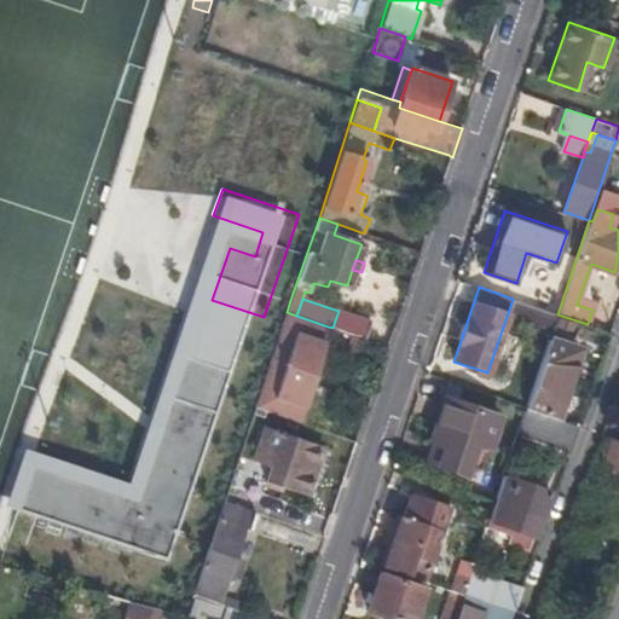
[(513,299),(507,317),(551,331),(557,314),(513,299)]
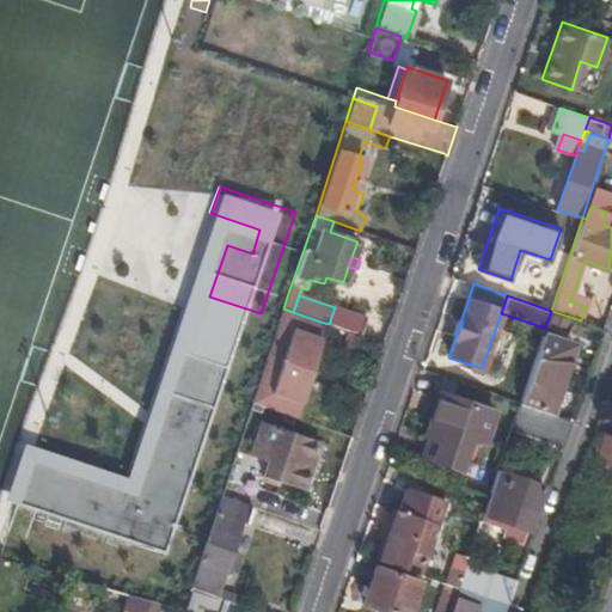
[(329,324),(361,335),(367,318),(335,307),(329,324)]
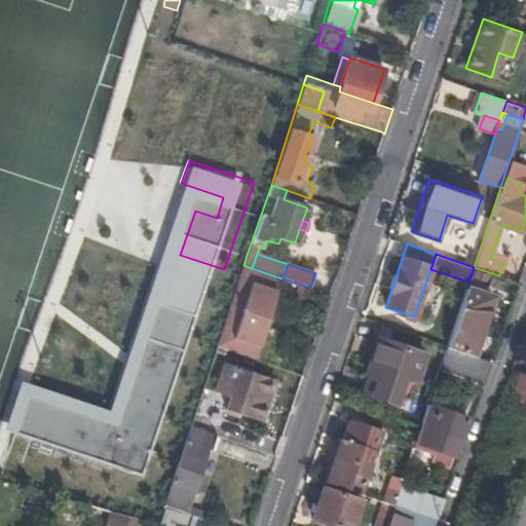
[(221,347),(252,359),(278,277),(252,268),(243,265),(222,330),(217,345),(221,347)]
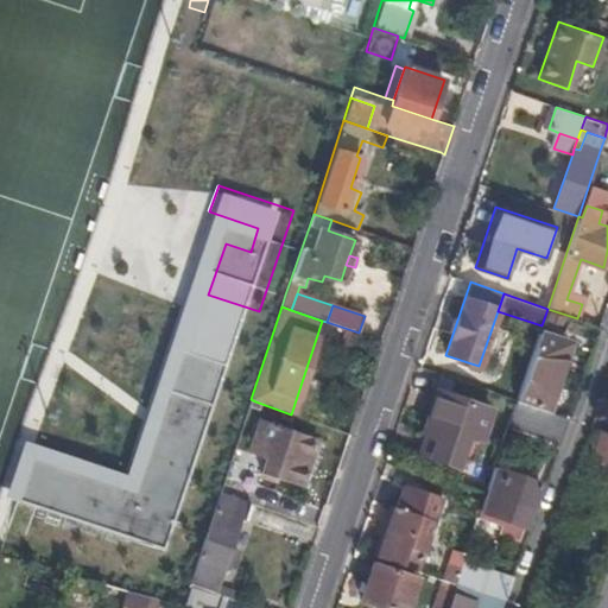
[(527,390),(524,403),(545,411),(569,344),(546,336),(533,374),(527,390)]
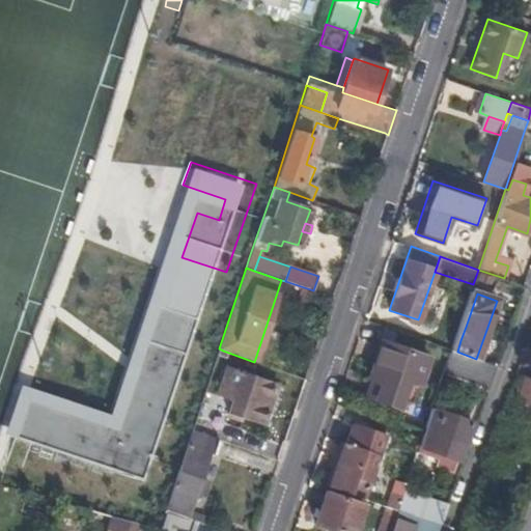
[(459,324),(454,338),(460,340),(466,327),(459,324)]
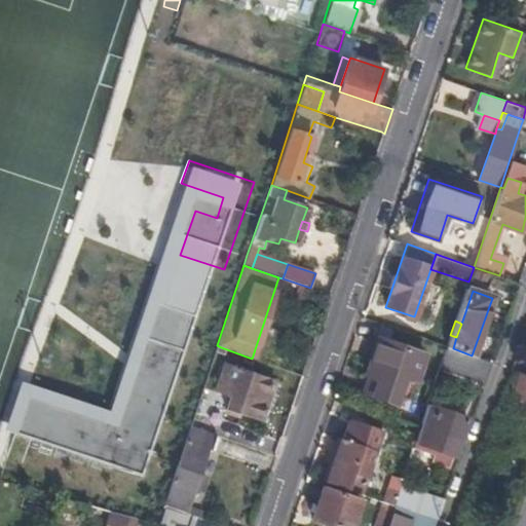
[(376,379),(370,397),(393,405),(403,376),(415,379),(423,353),(377,338),(366,375),(376,379)]
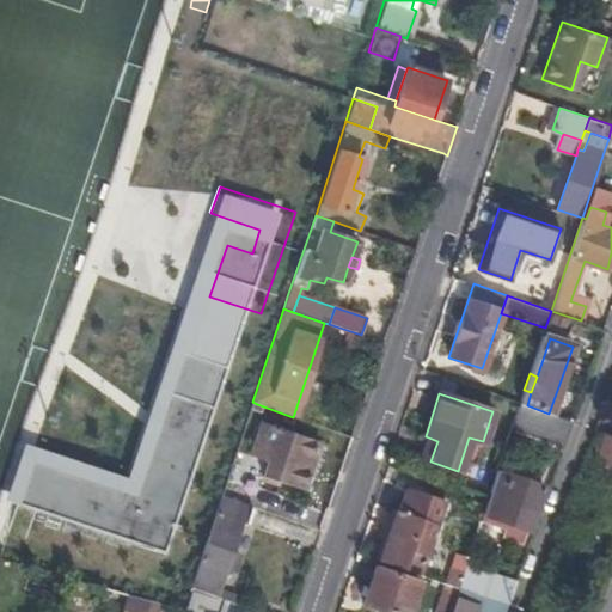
[(527,405),(519,403),(512,423),(565,442),(573,422),(549,414),(527,405)]
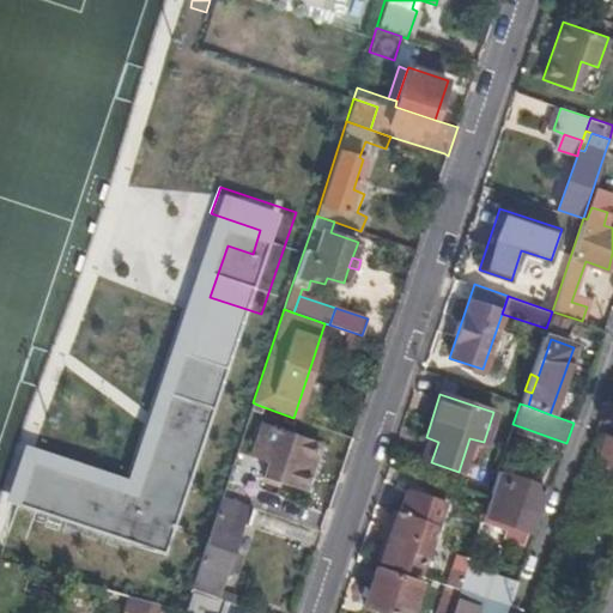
[(265,478),(299,489),(304,474),(308,477),(320,442),(262,423),(250,457),(269,463),(265,478)]
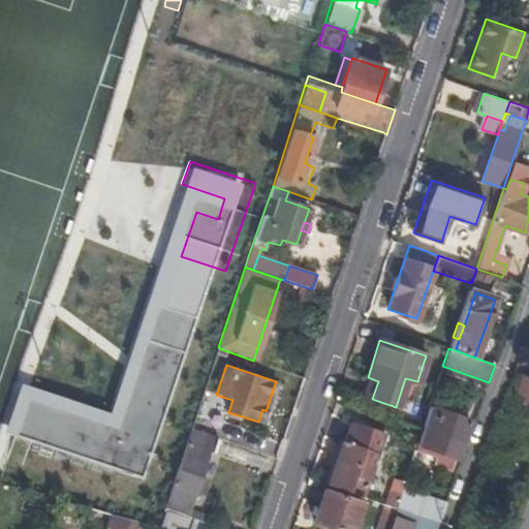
[(528,376),(524,375),(511,412),(528,418),(528,376)]
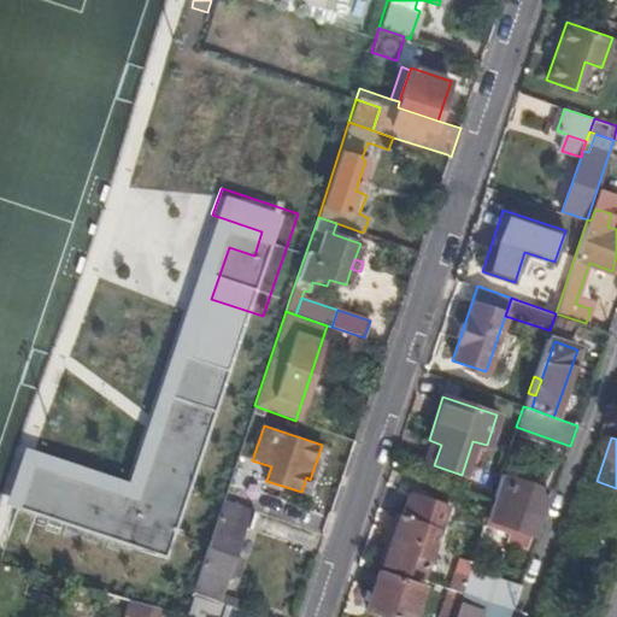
[(422,460),(434,465),(441,445),(429,440),(422,460)]
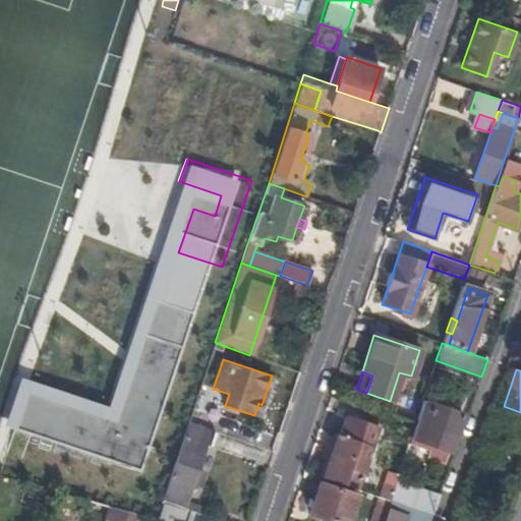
[(423,400),(415,421),(410,438),(448,450),(461,413),(423,400)]
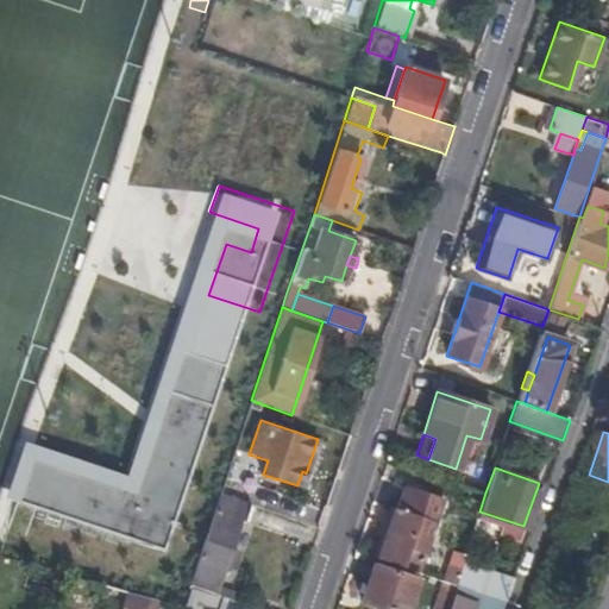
[(393,507),(376,558),(419,572),(444,500),(406,487),(397,509),(393,507)]
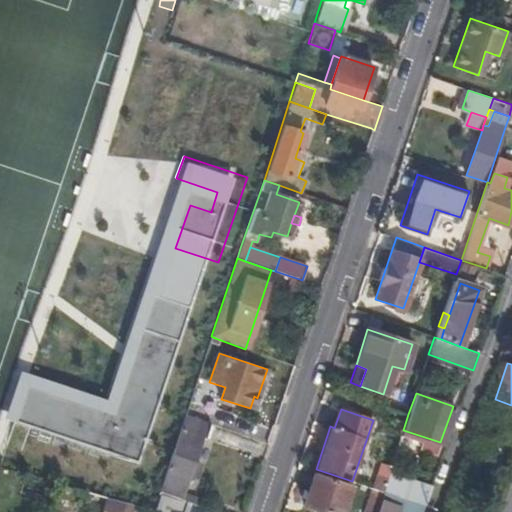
[(190,504),(194,505),(197,499),(183,494),(188,477),(197,479),(201,464),(193,461),(201,437),(207,439),(211,424),(184,415),(159,493),(190,504)]
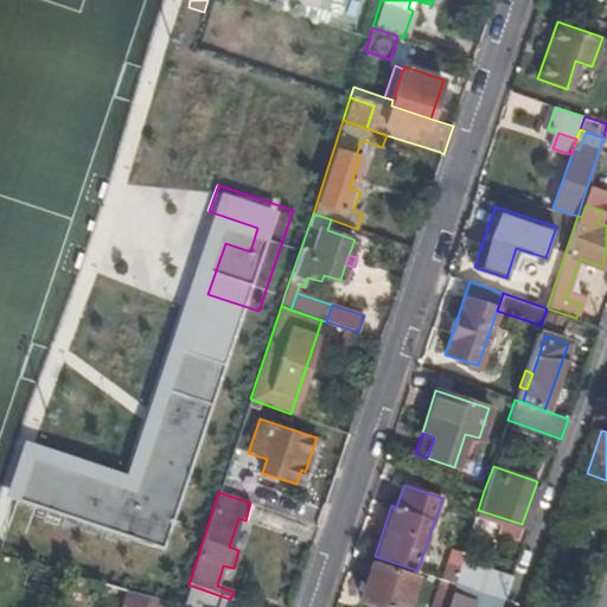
[(595,524),(606,528),(606,508),(602,506),(595,524)]
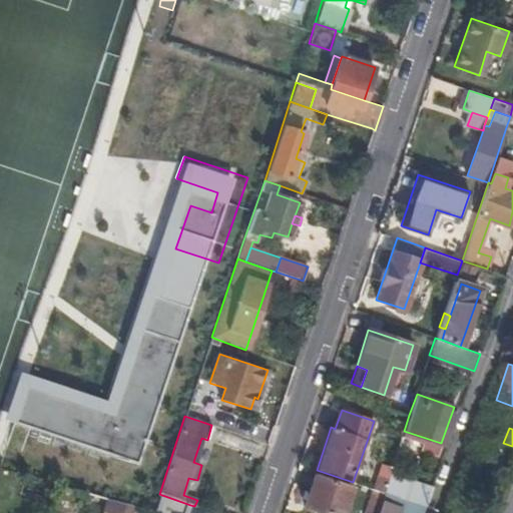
[(305,504),(330,512),(341,512),(350,486),(316,474),(305,504)]
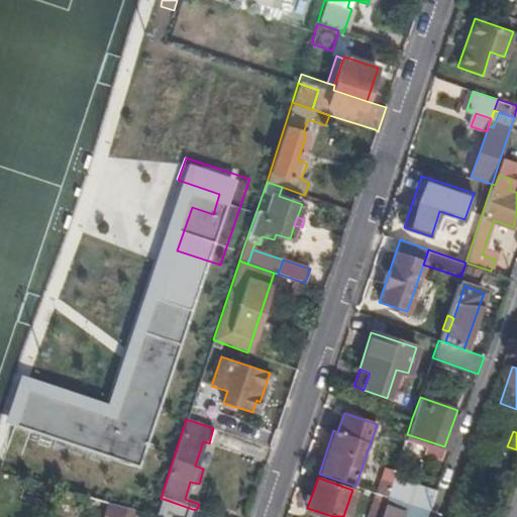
[(381,480),(377,493),(386,496),(391,483),(381,480)]
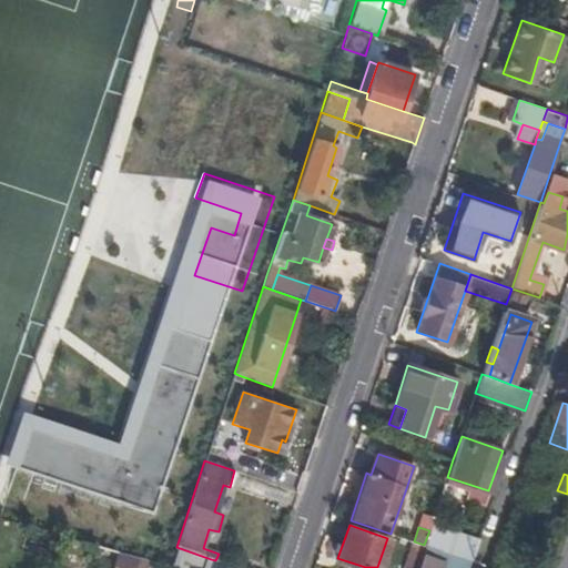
[(472,561),(478,545),(439,531),(434,548),(448,553),(472,561)]
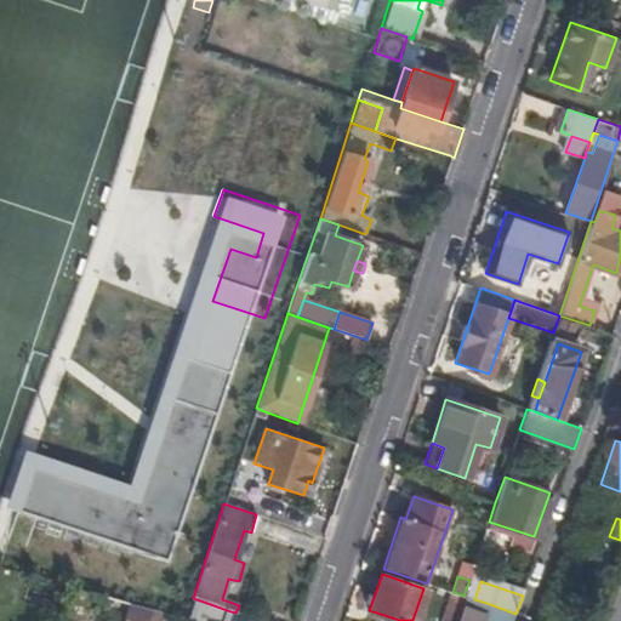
[(442,620),(455,620),(461,607),(463,596),(453,592),(442,620)]
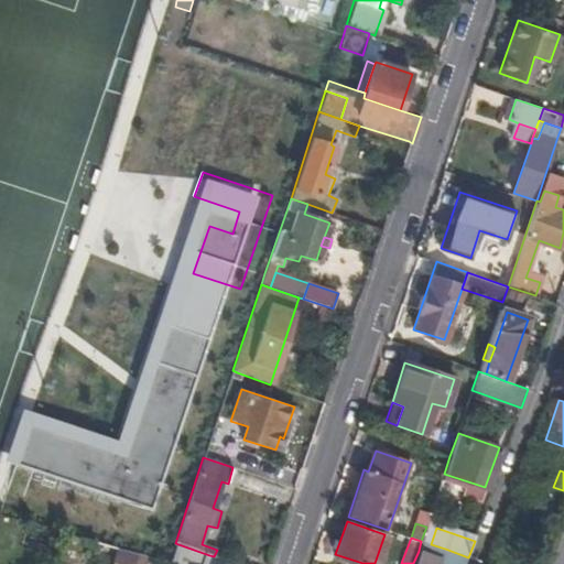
[(421,541),(419,551),(441,559),(445,549),(431,544),(421,541)]
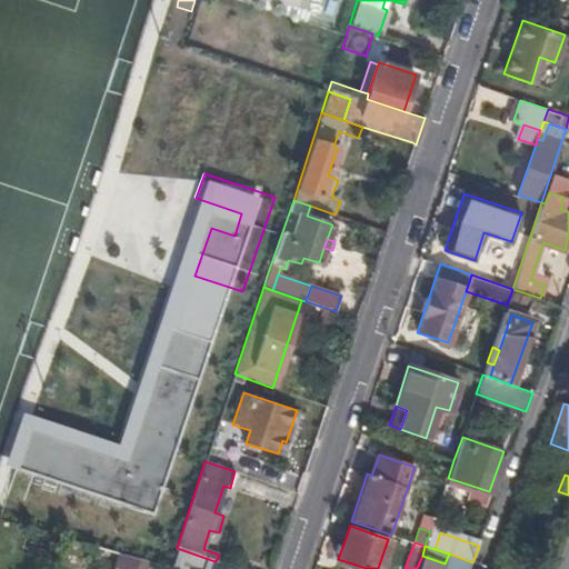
[(208,568),(211,560),(177,548),(170,567),(177,568),(208,568)]
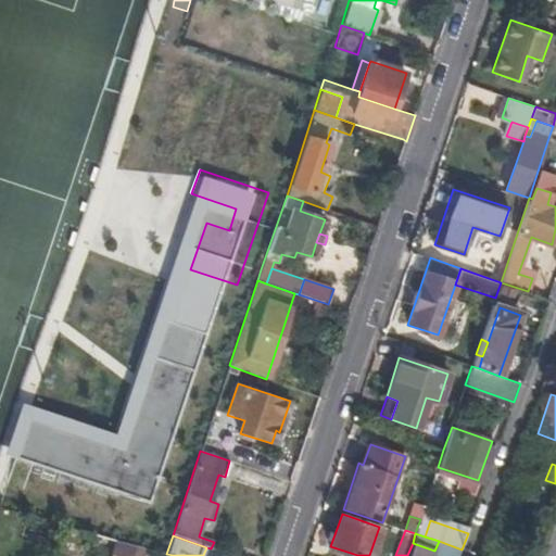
[(140,555),(143,547),(115,540),(110,555),(140,555)]
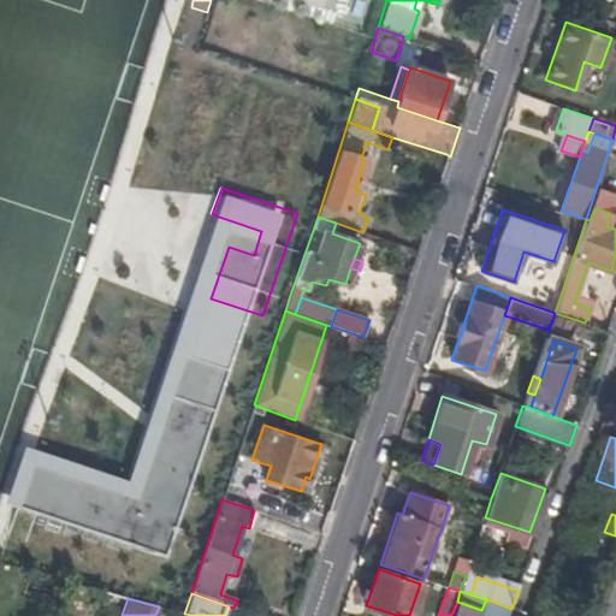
[(451,615),(508,615),(511,609),(486,599),(481,610),(457,602),(451,615)]
